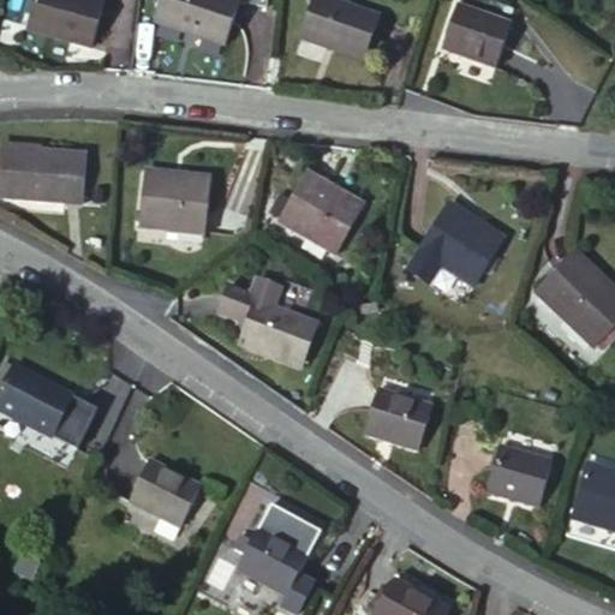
[(93,49),(105,6),(83,0),(36,0),(28,30),(93,49)]
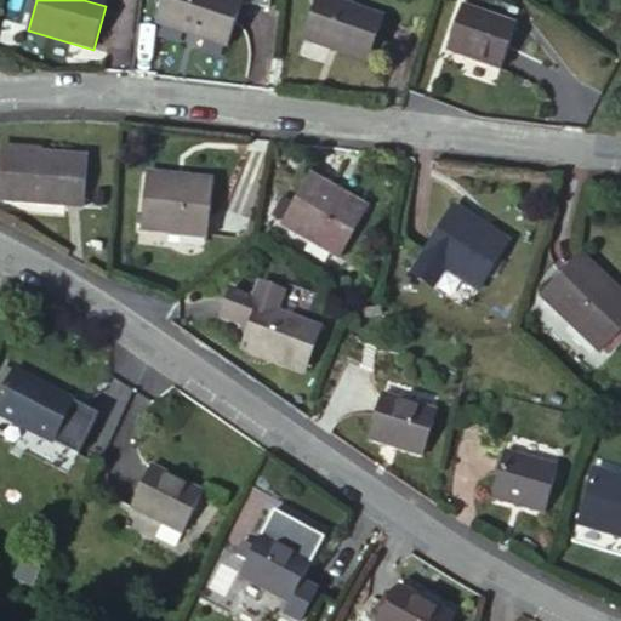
[(228,46),(241,4),(229,0),(163,0),(157,21),(228,46)]
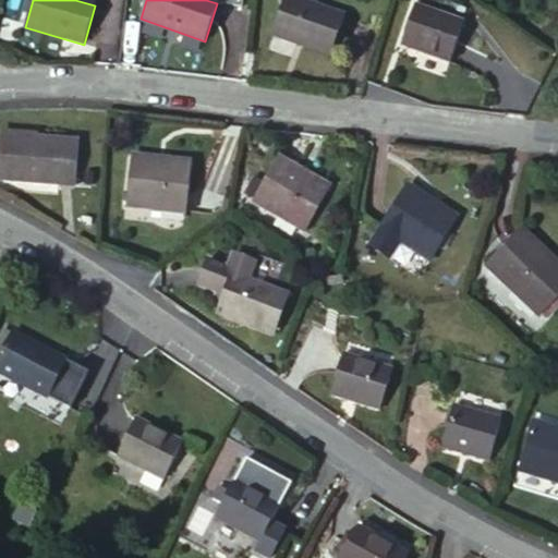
[(331,55),(343,16),(295,0),(284,0),(274,35),(331,55)]
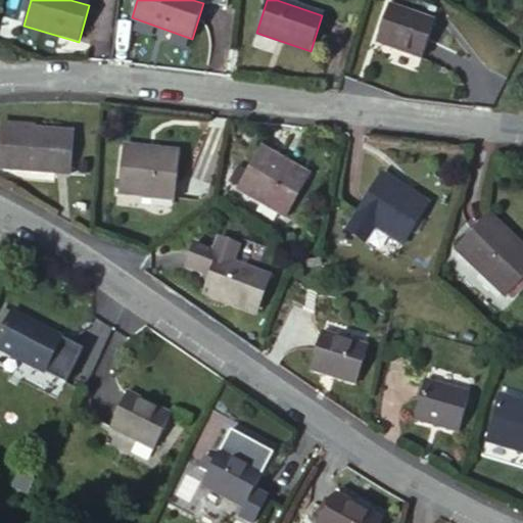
[(422,57),(433,22),(388,6),(377,41),(422,57)]
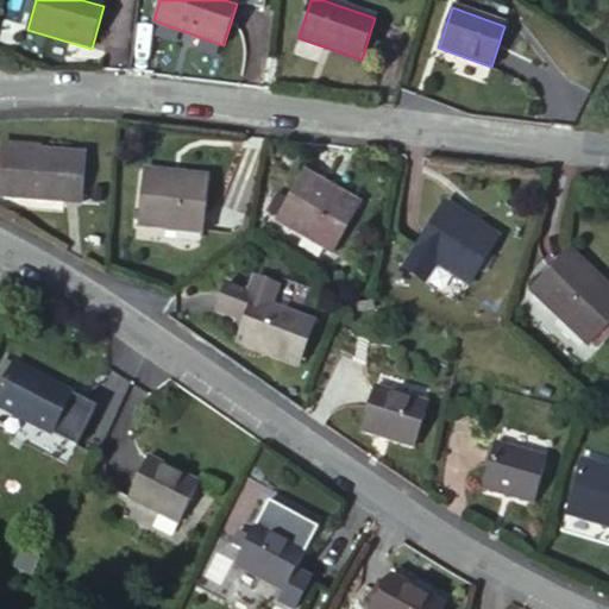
[(0,193),(81,202),(85,157),(1,149),(0,165),(0,193)]
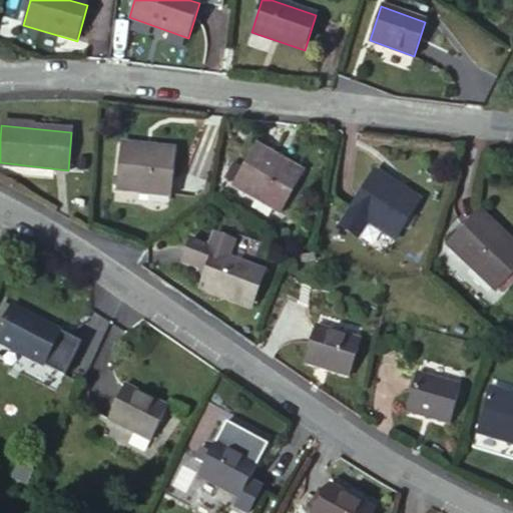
[(171,151),(155,149),(154,155),(142,154),(143,147),(123,145),(118,189),(167,195),(171,151)]
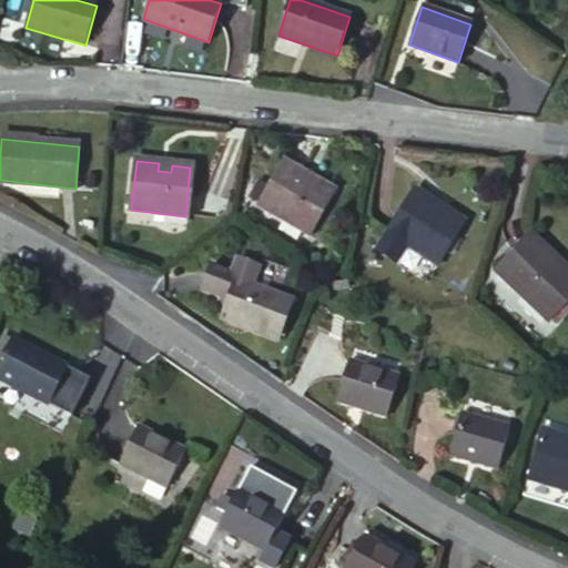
[(171,172),(172,165),(159,163),(158,171),(171,172)]
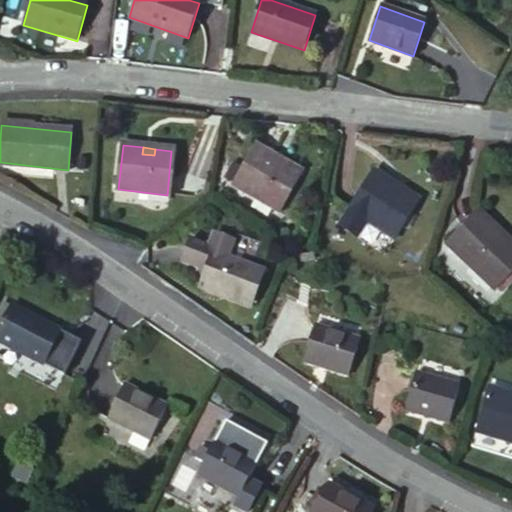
[(300,173),(286,164),(283,171),(272,164),(276,159),(256,147),(243,170),(235,186),(278,211),(300,173)]
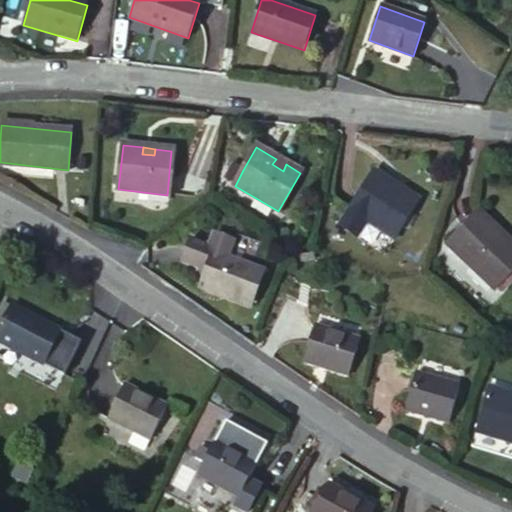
[(283,171),(286,164),(276,159),(272,164),(283,171)]
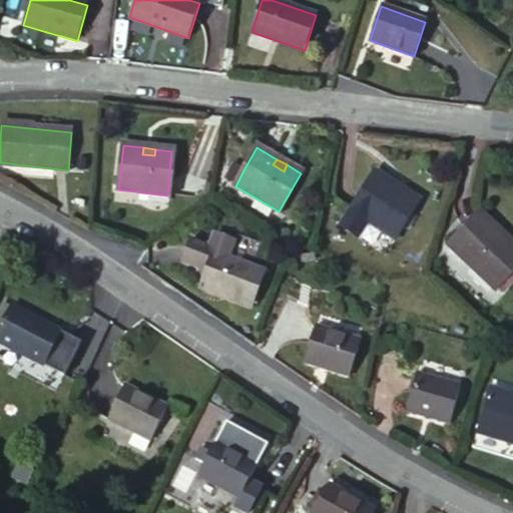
[(224,180),(235,186),(243,170),(233,164),(224,180)]
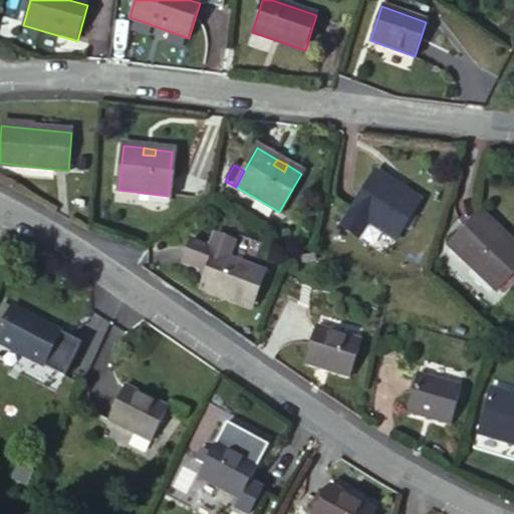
[(420,200),(405,190),(401,198),(390,191),(394,184),(375,173),(341,226),(358,237),(368,222),(396,239),(420,200)]
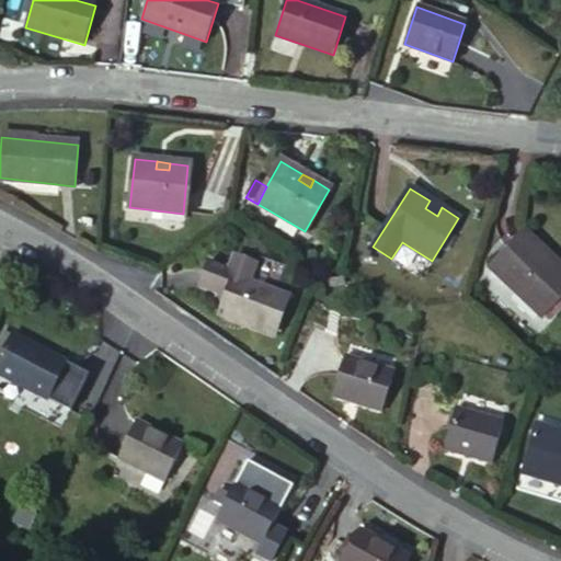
[(437,216),(442,207),(430,201),(425,208),(437,216)]
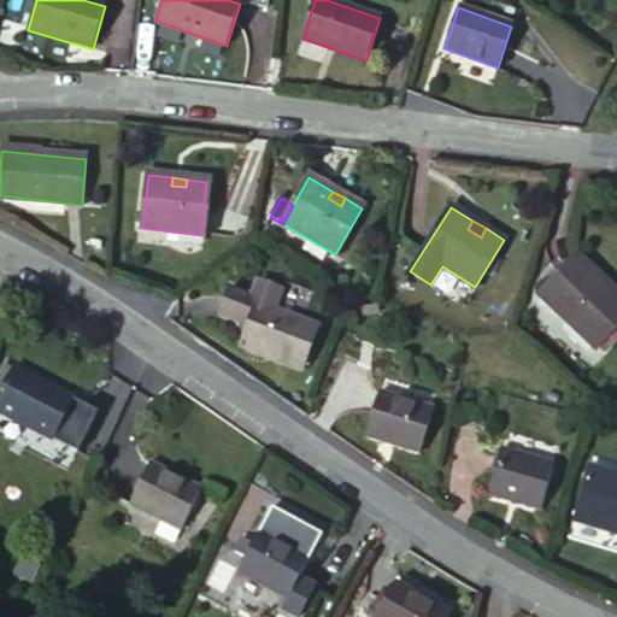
[(600,342),(616,323),(616,295),(576,257),(541,295),(595,347),(600,342)]
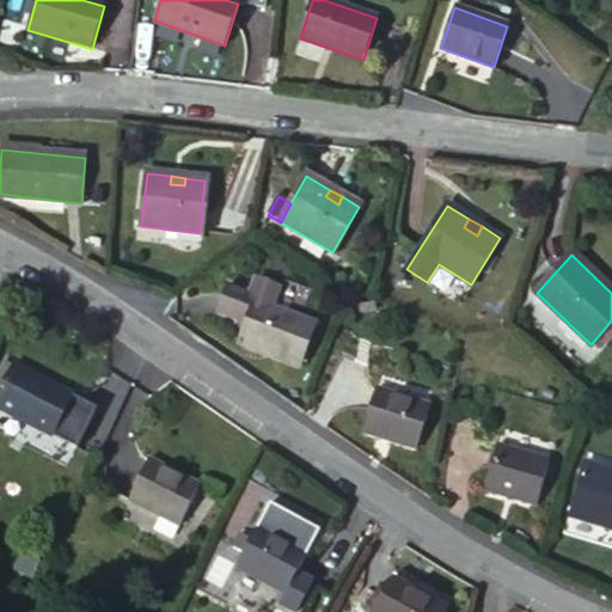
[(254,301),(271,308),(279,289),(255,281),(250,295),(227,287),(216,314),(245,325),(254,301)]
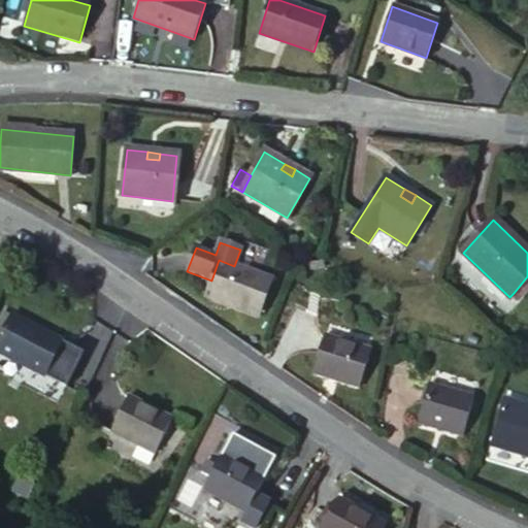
[(259,318),(272,281),(234,266),(219,260),(211,281),(205,297),(259,318)]
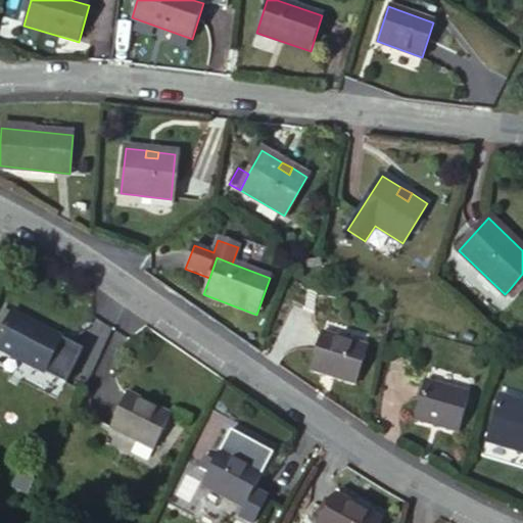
[(522,284),(522,274),(509,290),(514,295),(522,284)]
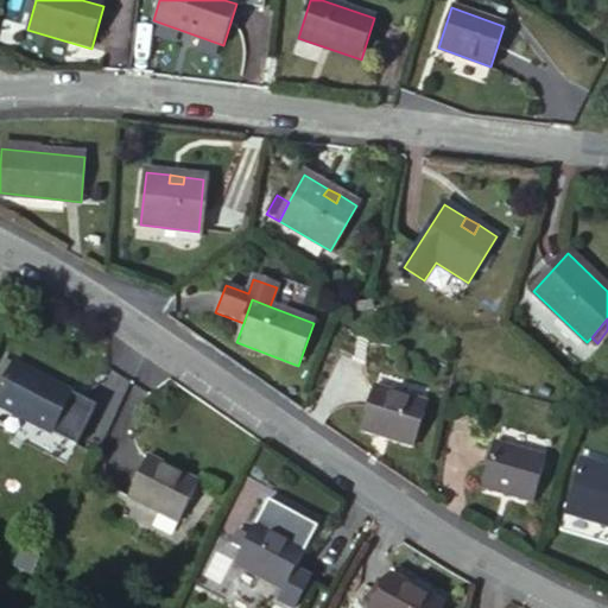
[(0,405),(54,435),(74,396),(16,363),(0,391),(0,405)]
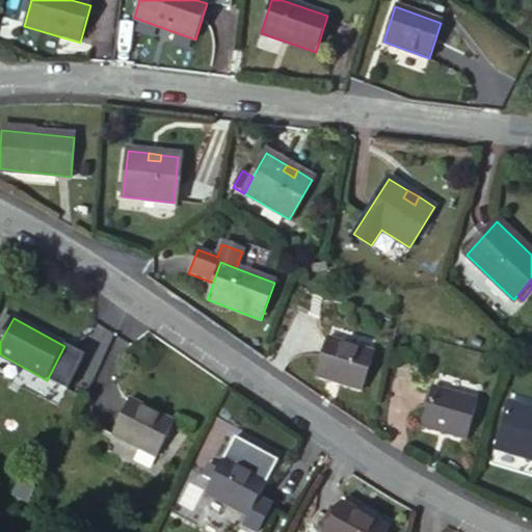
[(363,392),(374,354),(326,339),(315,376),(363,392)]
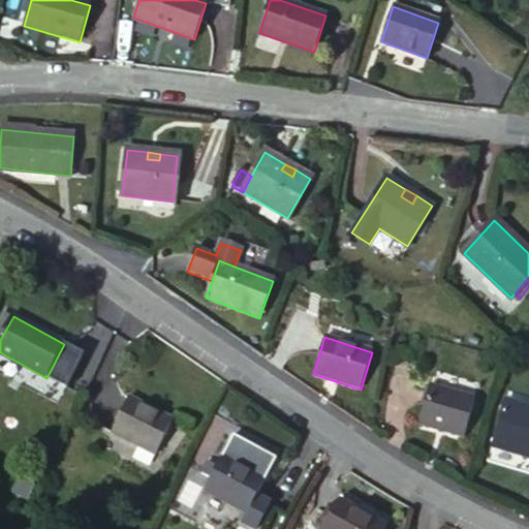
[(465,438),(474,400),(429,387),(418,425),(465,438)]
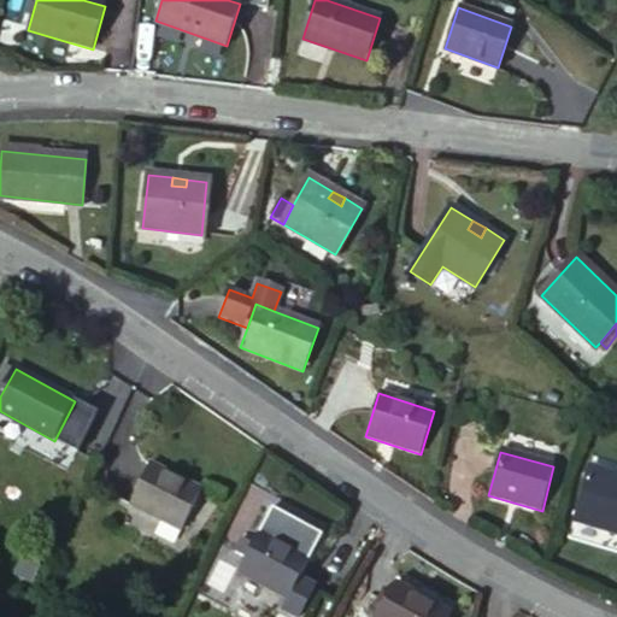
[(181,530),(200,491),(152,465),(131,505),(181,530)]
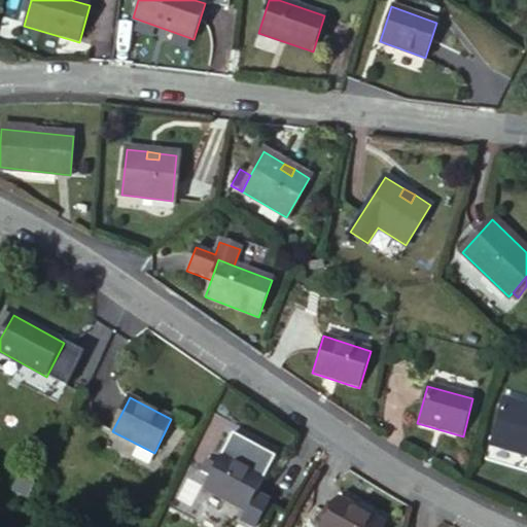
[(526,407),(505,401),(492,445),(526,455),(526,407)]
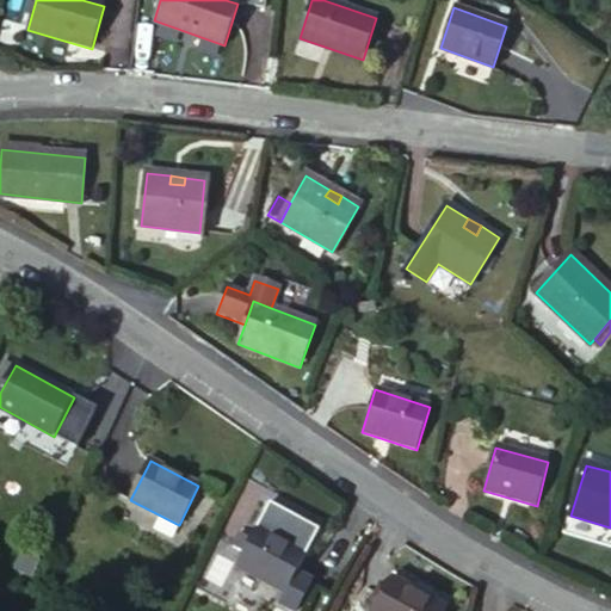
[(285,593),(301,566),(307,554),(258,528),(238,567),(285,593)]
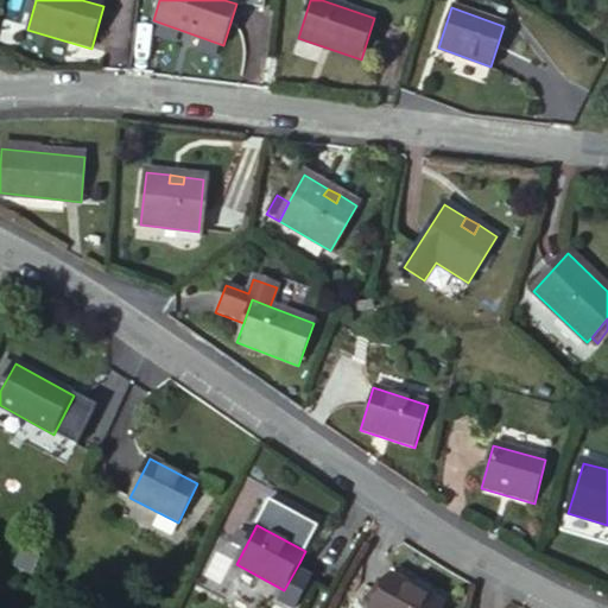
[(311,569),(299,563),(284,590),(297,597),(311,569)]
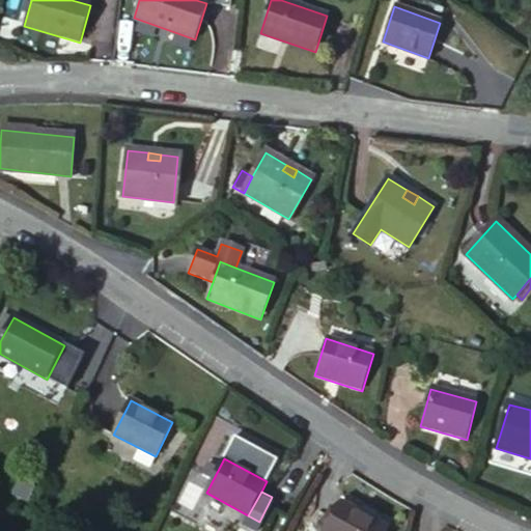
[(386,530),(387,529),(342,503),(327,530),(386,530)]
